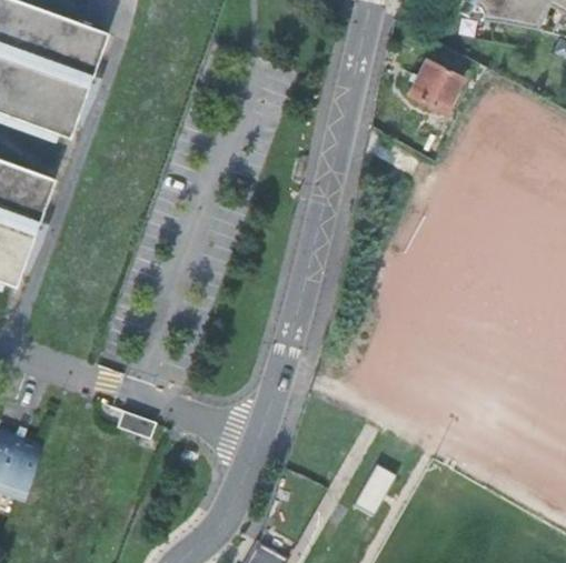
[(108,31),(21,0),(0,0),(0,267),(19,274),(55,178),(0,158),(0,101),(72,129),(108,31)]
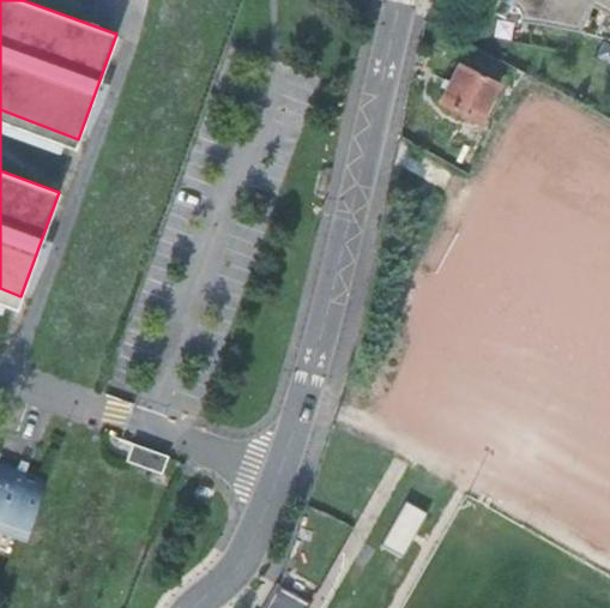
[(502,0),(497,10),(513,11),(514,5),(512,0),(502,0)]
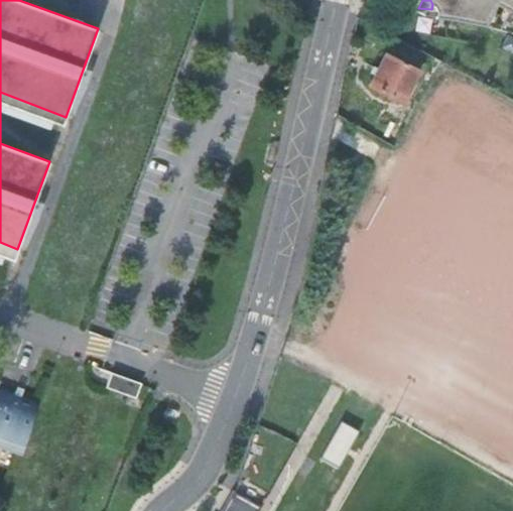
[(430,0),(432,4),(431,9),(436,10),(442,11),(447,12),(454,12),(458,13),(464,15),(469,16),(474,16),(479,18),(481,18),(490,0),(497,0),(509,7),(512,8),(512,18),(509,26),(512,26),(512,0),(430,0)]
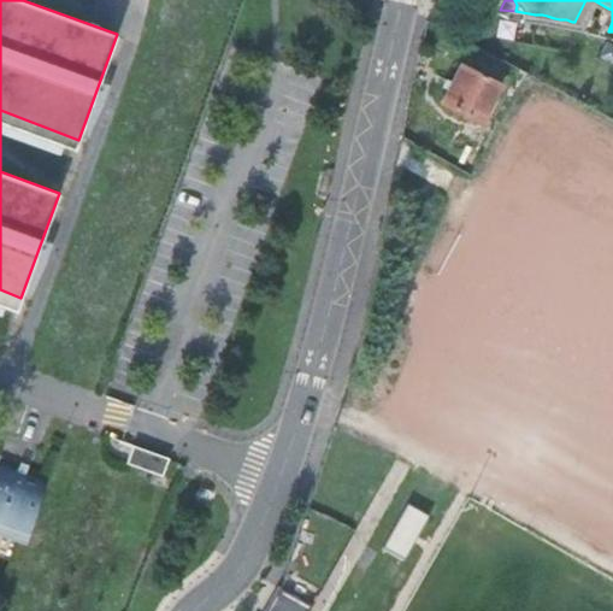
[(585,0),(575,22),(608,31),(612,22),(612,10),(608,9),(594,0),(585,0)]
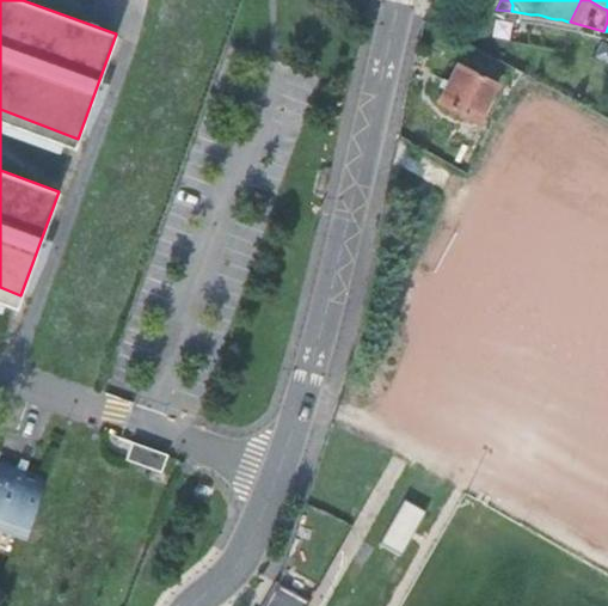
[(440,95),(480,116),(501,78),(460,56),(440,95)]
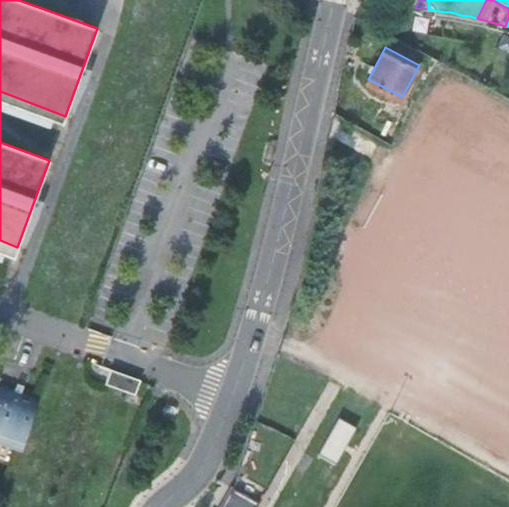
[(142,381),(112,370),(107,386),(137,397),(142,381)]
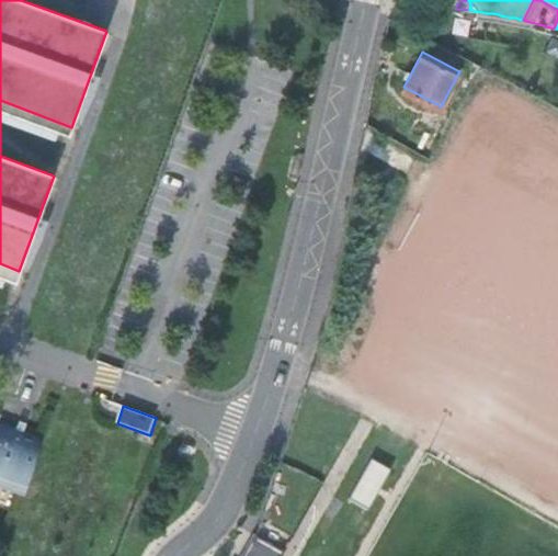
[(43,438),(0,421),(0,485),(22,494),(43,438)]
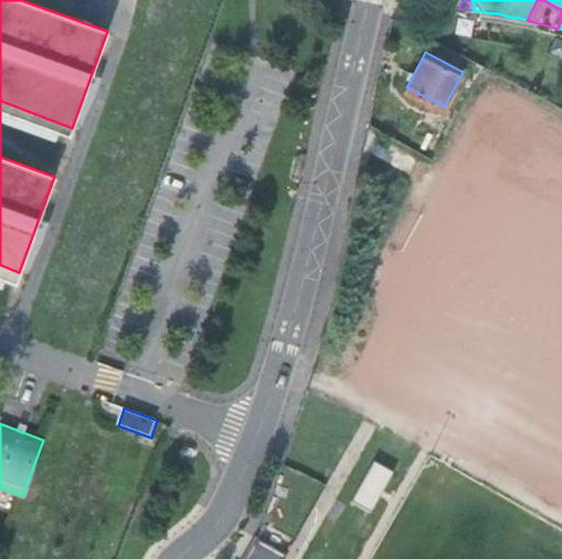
[(392,474),(372,462),(350,503),(370,514),(392,474)]
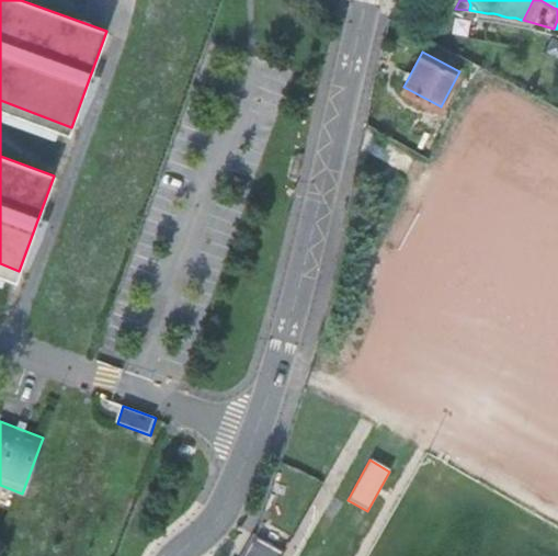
[(242,555),(281,555),(282,554),(252,540),(242,555)]
